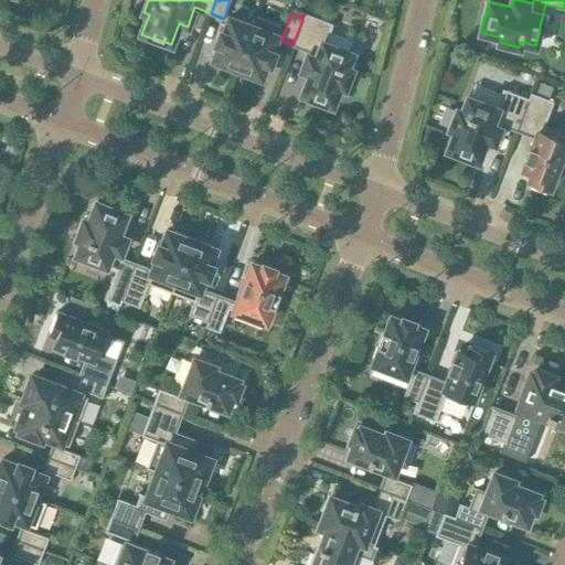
[(305,13),(292,45),(309,51),(302,70),(310,73),(302,94),(317,99),(317,102),(331,107),(339,86),(344,88),(351,70),(347,68),(352,53),(350,52),(350,53),(324,43),(332,23),(315,17),(305,13)]
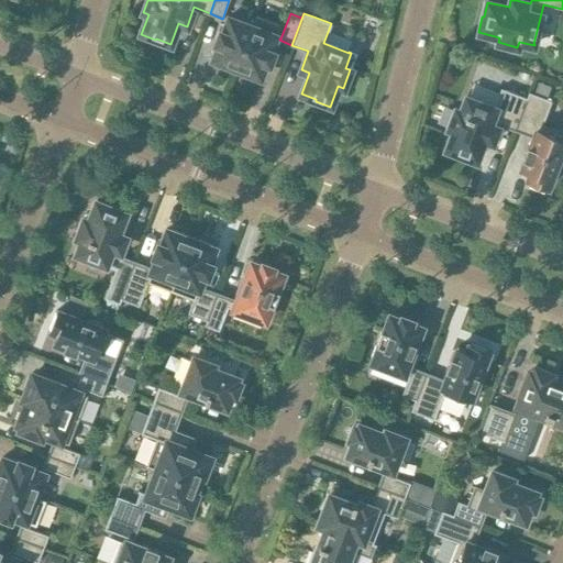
[(252,26),(235,70),(256,78),(257,76),(260,77),(266,62),(268,63),(273,52),(271,51),(279,25),(255,17),(252,26)]
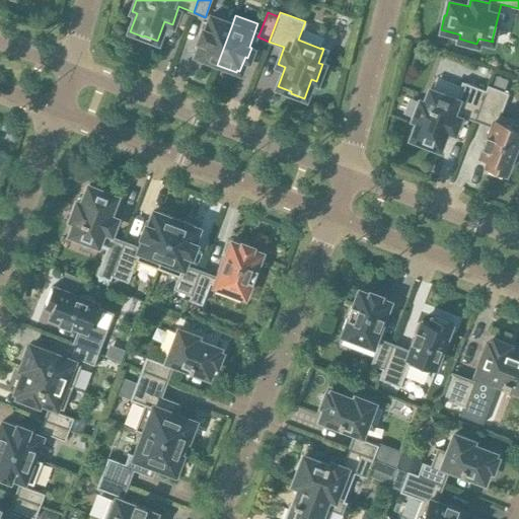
[(198,58),(217,65),(232,24),(210,16),(205,30),(203,29),(199,40),(201,41),(196,55),(198,56),(198,58)]
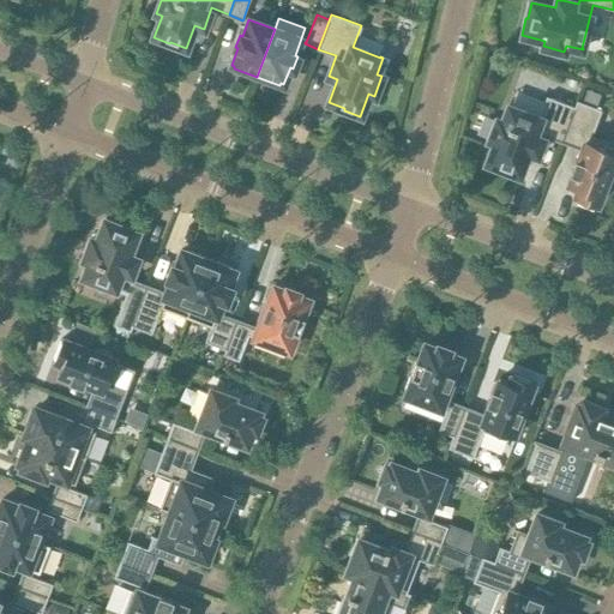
[(577,102),(563,142),(583,150),(578,162),(576,161),(571,173),(573,174),(569,186),(578,191),(576,198),(596,206),(608,173),(613,174),(613,170),(613,151),(613,152),(613,149),(613,145),(591,137),(602,110),(596,108),(601,95),(588,90),(583,103),(577,102)]
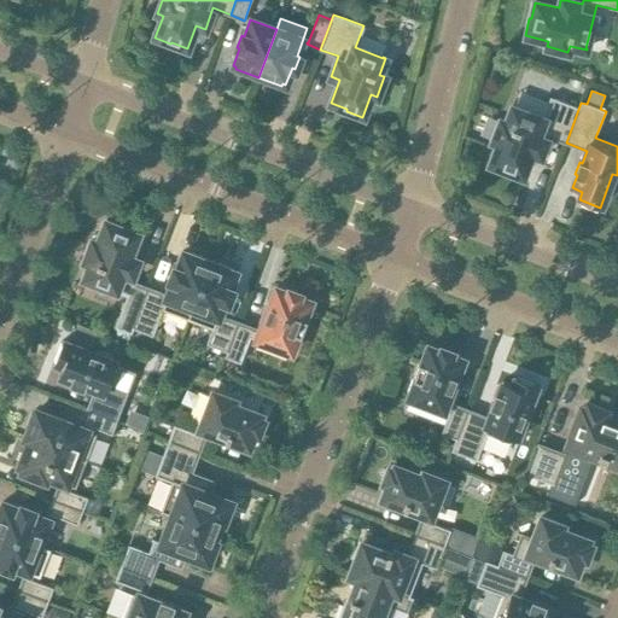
[(566,143),(581,103),(581,101),(578,108),(549,97),(541,120),(513,109),(514,106),(512,106),(506,123),(500,121),(493,141),(499,144),(489,165),(506,172),(506,170),(522,176),(531,153),(540,157),(548,135),(566,143)]
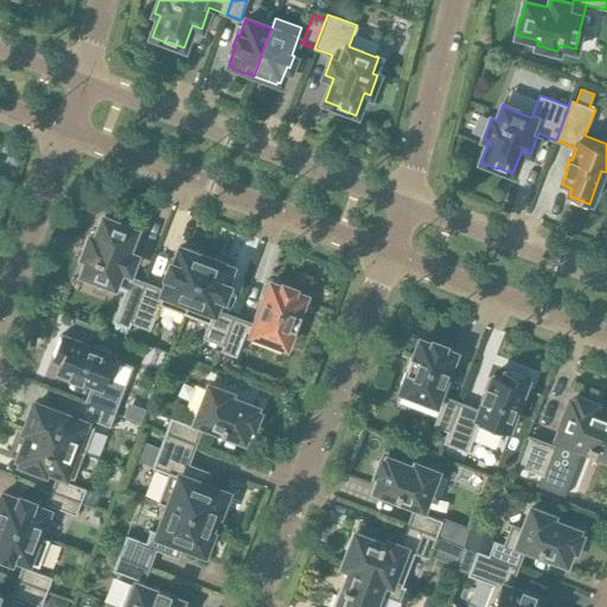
[(84,274),(125,289),(113,321),(128,327),(145,283),(127,276),(135,256),(126,253),(135,230),(119,224),(120,223),(104,217),(96,238),(90,237),(83,256),(88,259),(82,275),(83,275),(84,274)]
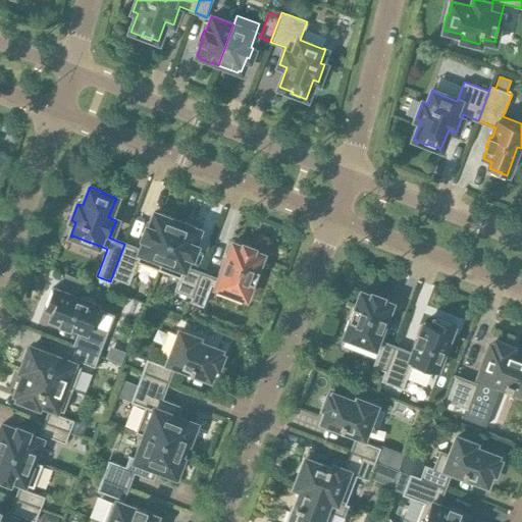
[(177,220),(157,212),(157,214),(154,213),(149,227),(147,226),(143,237),(145,238),(140,252),(136,250),(137,248),(124,244),(110,281),(111,282),(112,277),(128,283),(138,262),(158,269),(177,220)]
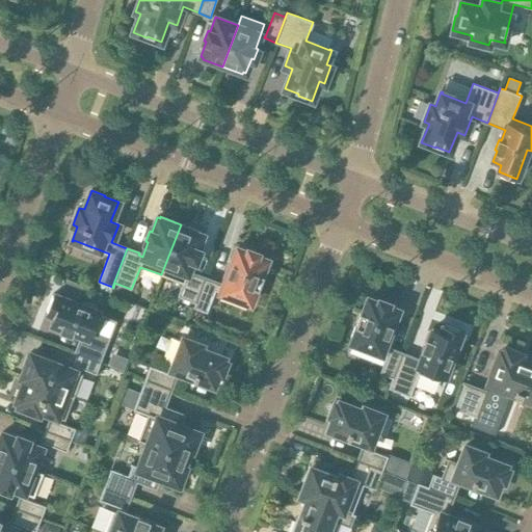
[(205,277),(192,273),(191,275),(187,274),(193,260),(195,261),(200,249),(197,248),(203,235),(201,234),(201,232),(181,224),(161,274),(183,283),(178,296),(195,302),(205,277)]
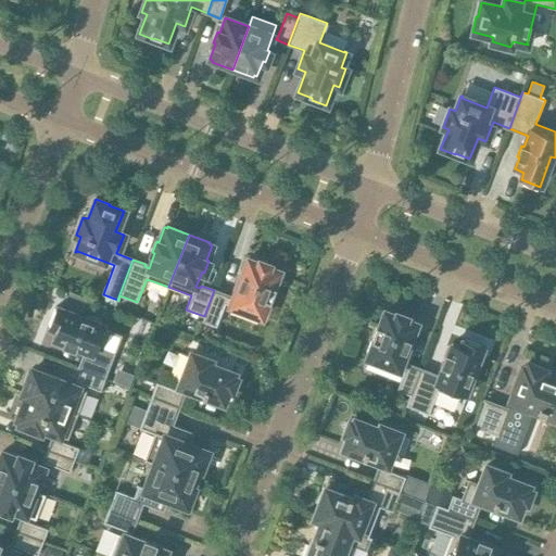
[(202,321),(216,327),(225,304),(262,317),(263,314),(265,315),(276,288),(274,287),(279,272),(268,267),(269,265),(251,257),(250,260),(248,260),(232,299),(228,297),(228,295),(214,290),(204,316),(202,321)]
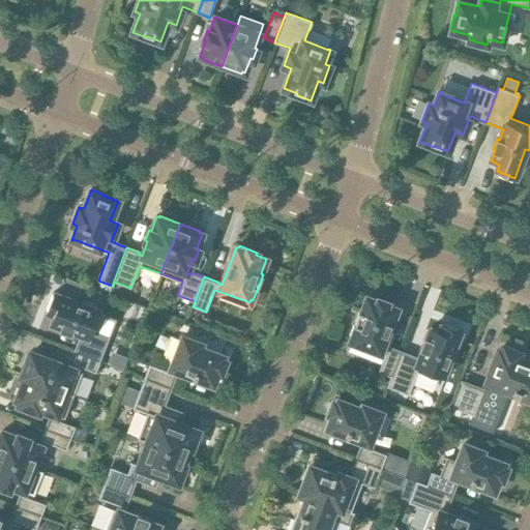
[(53,293),(47,311),(53,313),(50,322),(61,326),(60,328),(81,336),(80,337),(81,339),(105,348),(109,337),(96,332),(104,315),(98,313),(99,311),(96,310),(97,305),(83,300),(82,303),(53,293)]
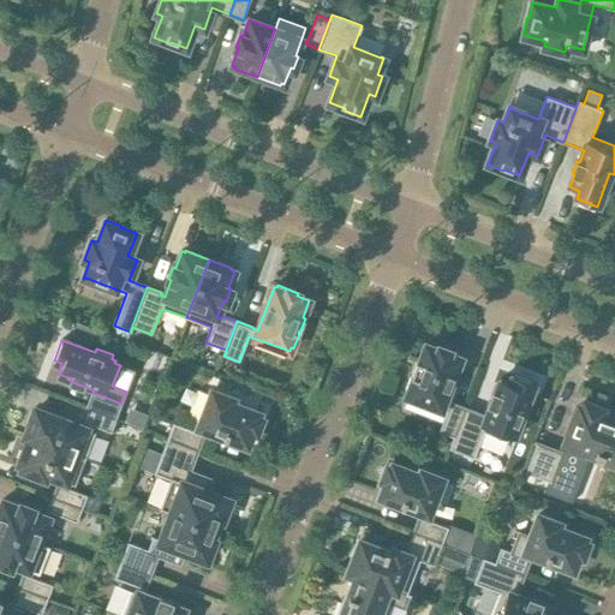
[(423,342),(402,394),(446,411),(439,431),(453,437),(454,437),(465,408),(449,402),(449,404),(443,401),(461,357),(453,353),(454,348),(436,341),(434,346),(423,342)]
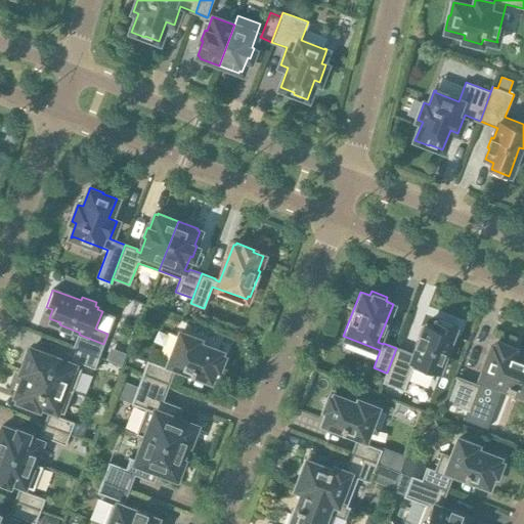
[(437,319),(434,326),(426,323),(422,334),(420,333),(416,344),(418,345),(413,355),(396,348),(387,373),(386,373),(382,383),(379,393),(389,397),(393,387),(403,391),(412,368),(433,377),(435,372),(437,373),(438,368),(442,370),(447,356),(443,355),(454,326),(437,319)]
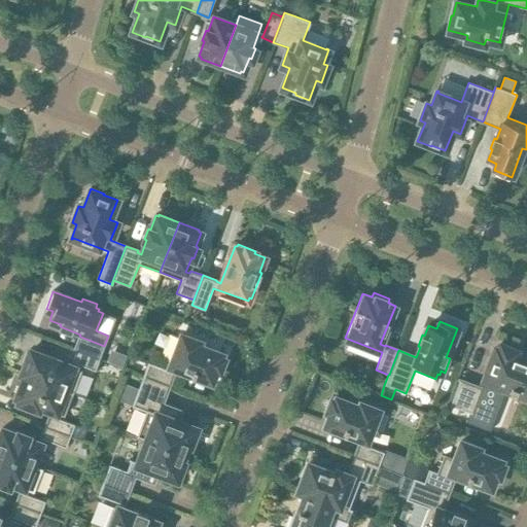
[(211,382),(216,369),(219,371),(223,358),(220,357),(221,354),(199,345),(200,342),(181,335),(170,365),(211,382)]
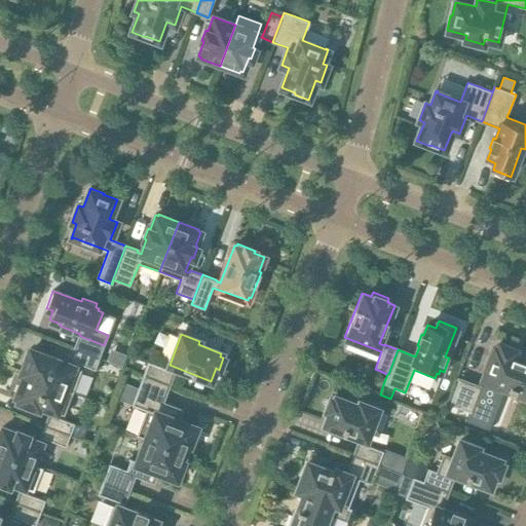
[(74,348),(99,359),(104,345),(80,336),(79,335),(74,348)]
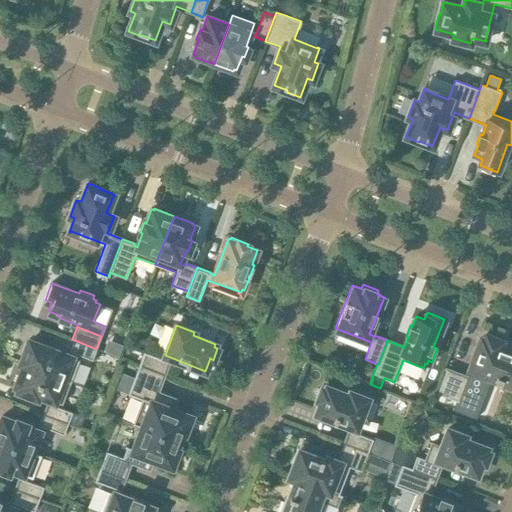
[(446,370),(437,394),(457,402),(454,408),(453,408),(452,410),(476,419),(477,417),(473,415),(483,388),(486,389),(490,377),(492,378),(500,381),(511,385),(511,346),(509,349),(500,345),(501,341),(486,335),(484,339),(481,338),(475,354),(476,354),(470,369),(471,370),(468,377),(446,368),(446,370)]
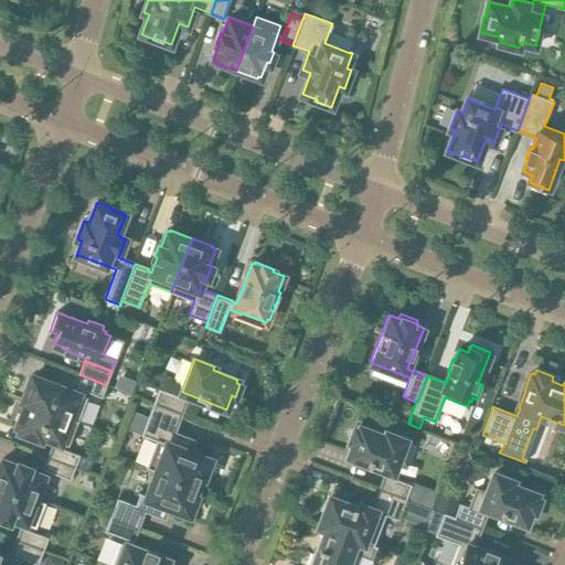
[(106,385),(80,374),(75,387),(76,388),(76,387),(102,397),(106,385)]
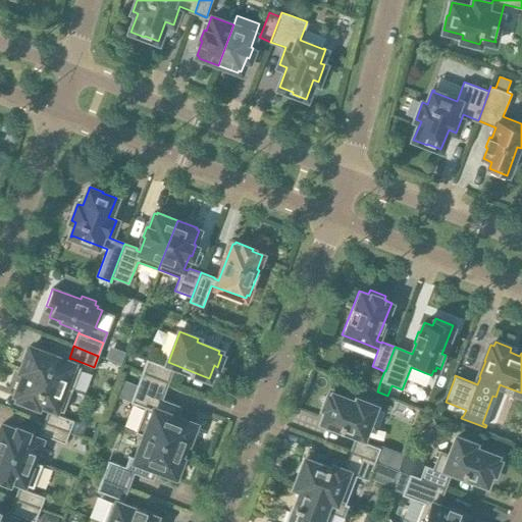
[(110,346),(105,358),(121,363),(125,352),(110,346)]
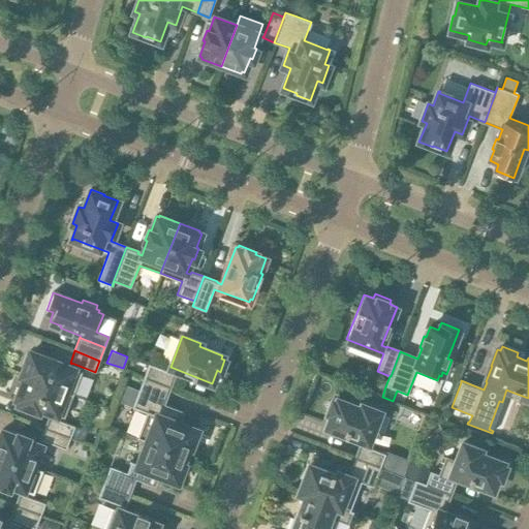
[(30,353),(22,375),(73,395),(82,371),(33,353),(33,354),(30,353)]
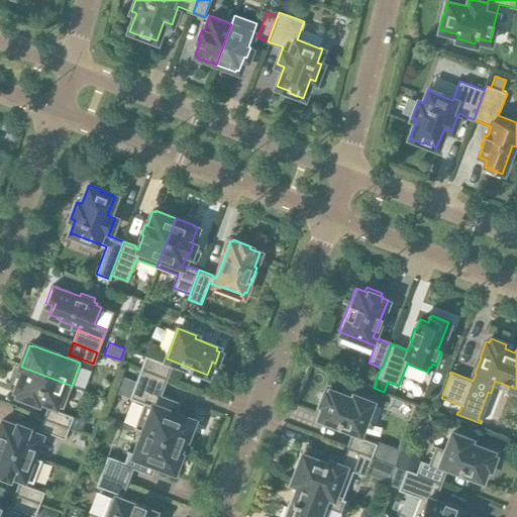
[(140,369),(166,379),(172,365),(170,364),(170,365),(145,355),(140,369)]
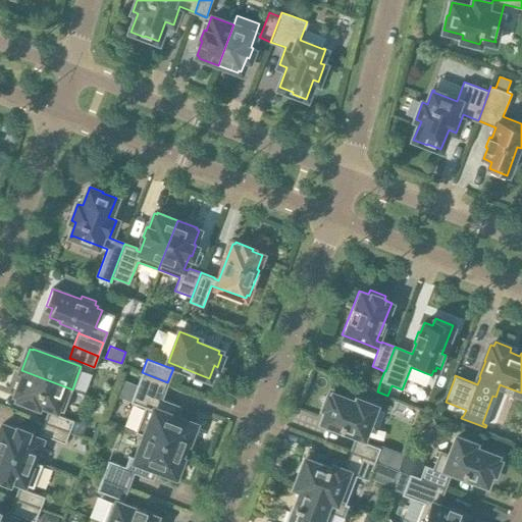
[(72,389),(21,370),(20,370),(24,372),(15,394),(19,395),(17,399),(38,406),(39,403),(63,412),(72,389)]
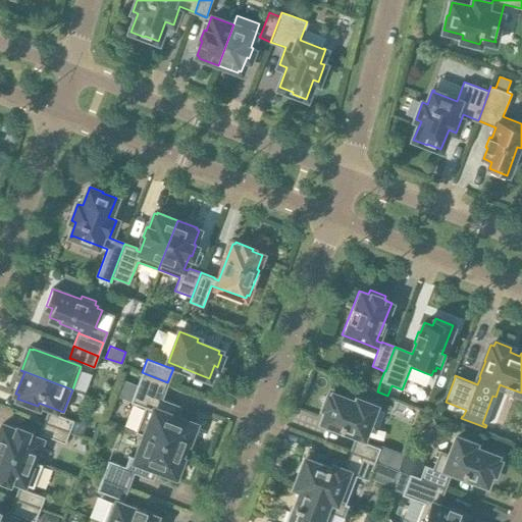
[(135,430),(184,449),(187,440),(189,441),(196,424),(173,416),(177,406),(159,399),(161,395),(162,396),(167,382),(142,372),(131,402),(144,407),(135,430)]
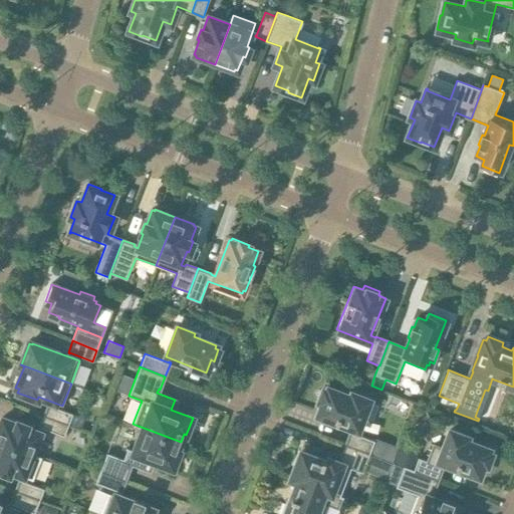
[(350,397),(327,388),(326,392),(323,390),(319,402),(322,403),(317,415),(357,430),(369,400),(351,394),(350,397)]
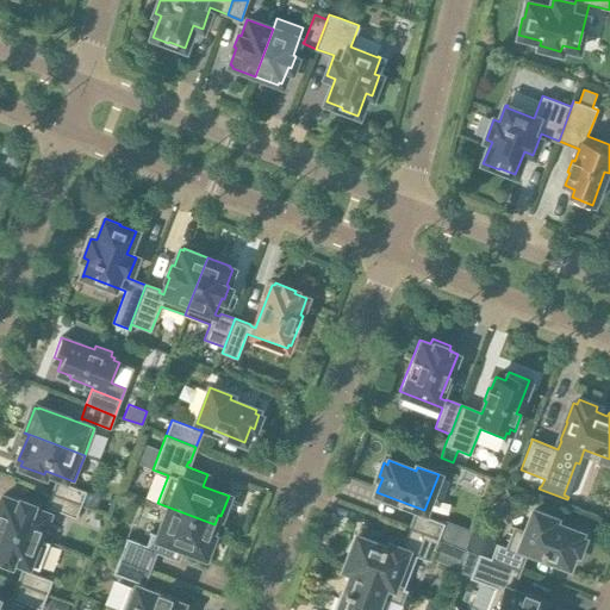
[(53,493),(81,505),(86,492),(58,481),(58,480),(57,480),(53,493)]
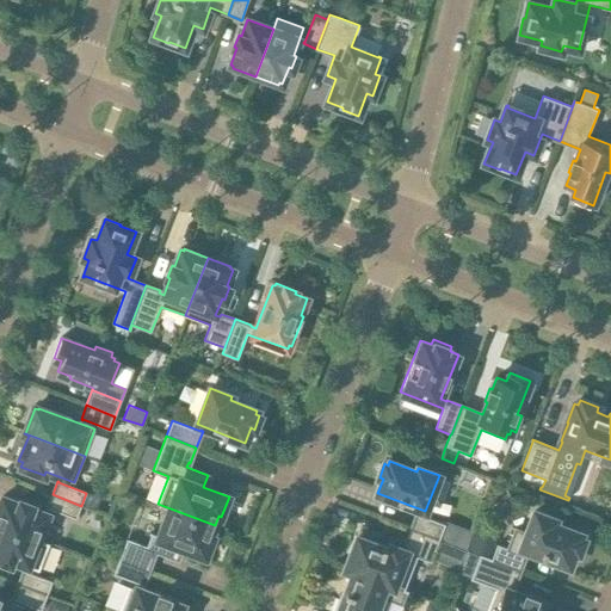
[(81,506),(53,494),(47,508),(49,508),(76,519),(81,506)]
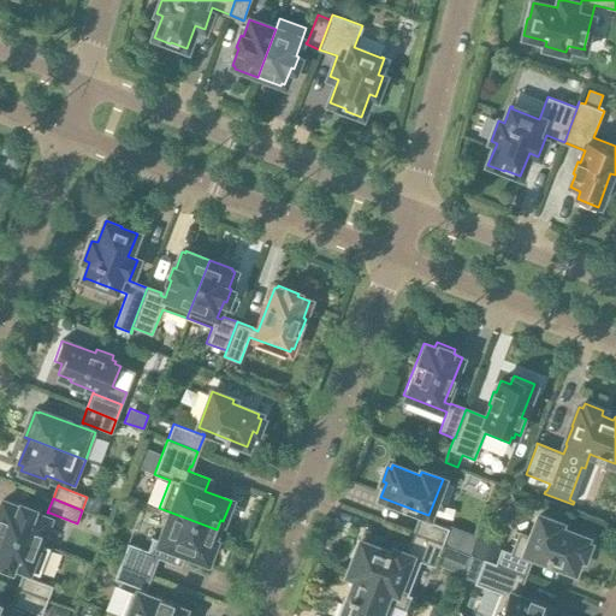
[(0,503),(0,529),(49,549),(49,548),(39,544),(48,519),(31,511),(33,509),(21,504),(19,508),(3,501),(1,504),(0,503)]
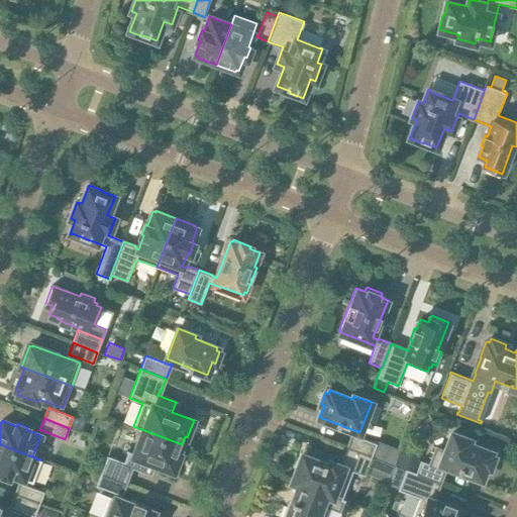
[(100,475),(125,484),(131,471),(129,470),(130,467),(148,473),(152,463),(174,472),(181,453),(179,453),(182,444),(133,426),(133,427),(142,430),(134,453),(128,450),(126,449),(126,451),(127,451),(124,461),(107,455),(100,475)]
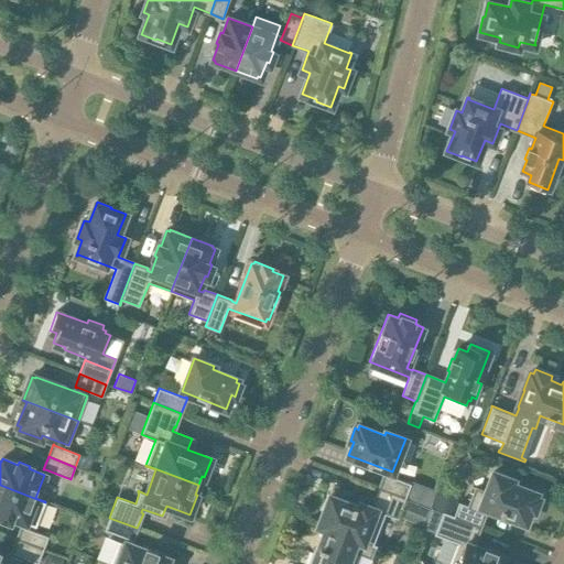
[(487,508),(525,522),(530,509),(533,510),(539,498),(534,497),(537,494),(511,484),(512,480),(494,473),(486,492),(476,488),(468,506),(458,502),(454,516),(453,517),(480,527),(487,508)]
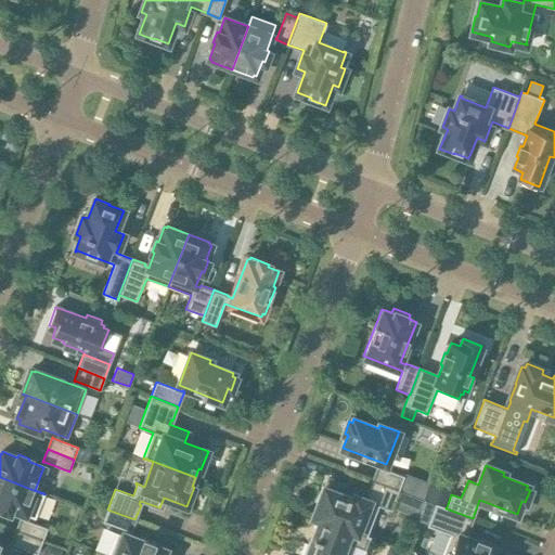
[(373,480),(399,490),(404,476),(379,466),(378,466),(373,480)]
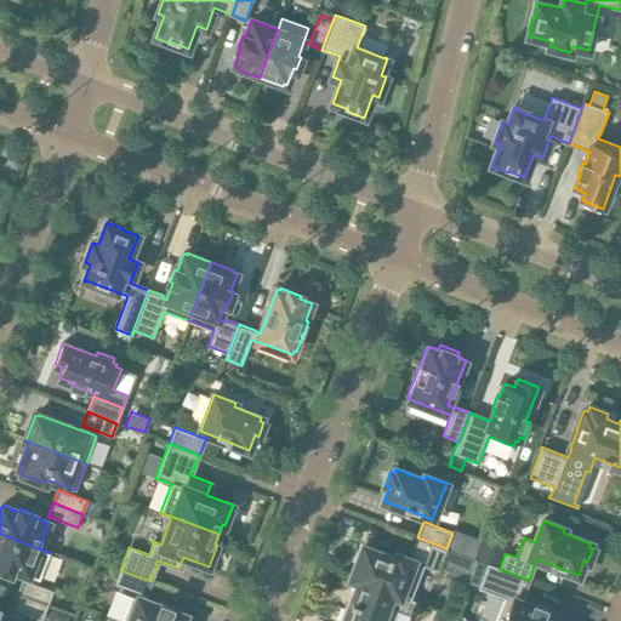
[(0,568),(11,571),(12,569),(40,580),(50,553),(0,534),(0,568)]
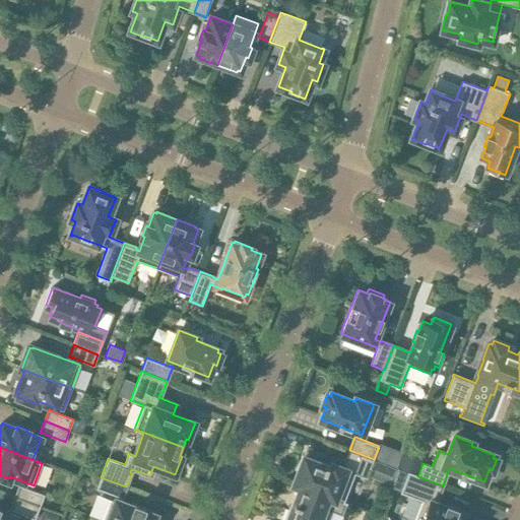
[(374,459),(349,450),(342,468),(333,464),(331,467),(305,457),(300,470),(299,469),(295,480),(296,480),(295,483),(347,504),(347,503),(344,502),(354,474),(367,478),(374,459)]
